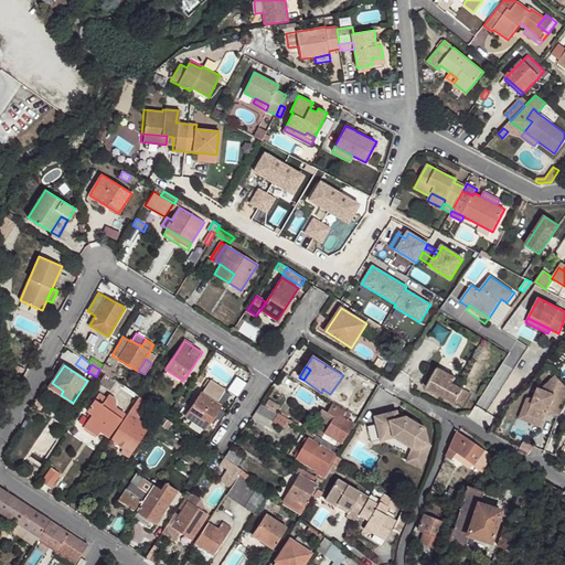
[(438,369),(427,388),(462,407),(470,394),(452,384),(456,377),(438,369)]
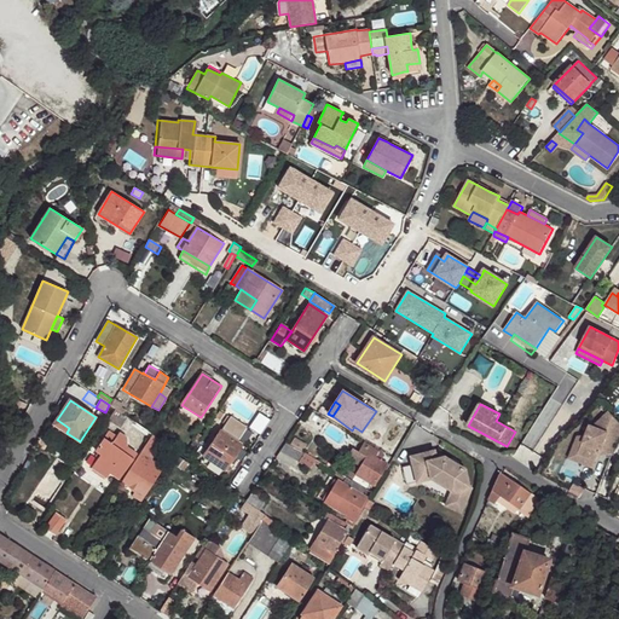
[(121,428),(128,417),(119,411),(115,409),(109,420),(121,428)]
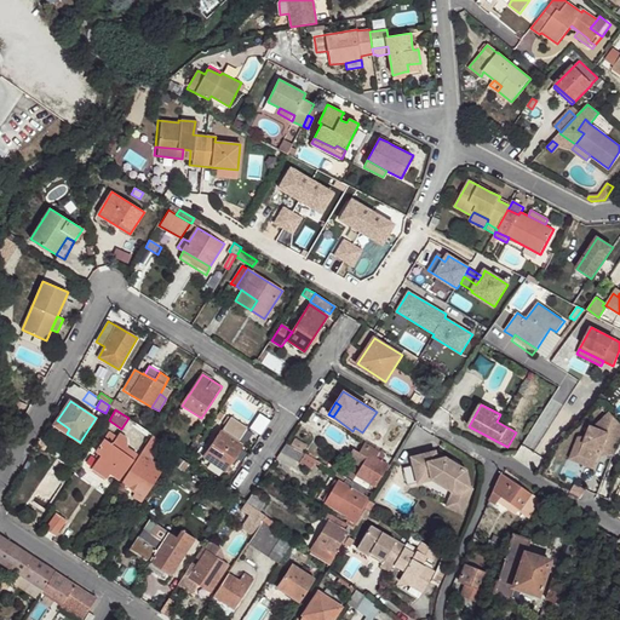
[(587,436),(579,457),(597,464),(600,457),(603,449),(614,454),(619,442),(619,441),(619,424),(610,413),(597,426),(596,429),(591,426),(587,436)]
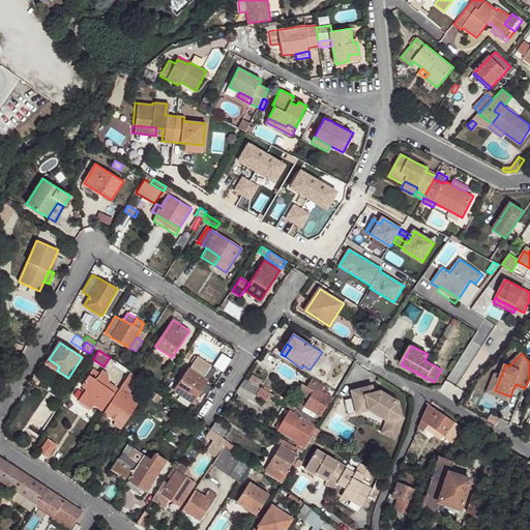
[(211,366),(197,357),(178,387),(175,391),(175,392),(173,395),(172,396),(188,408),(192,403),(193,404),(201,391),(207,381),(203,378),(211,366)]
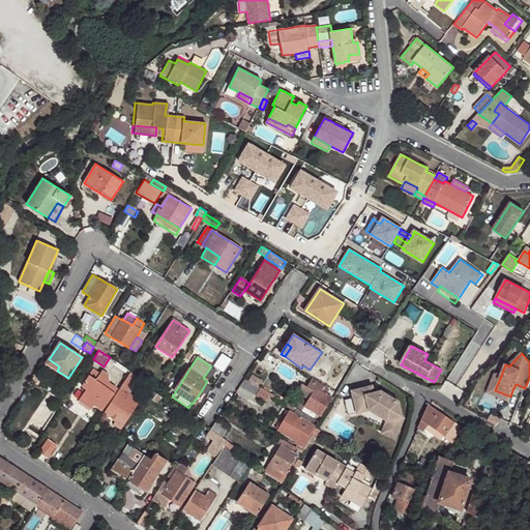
[(49,359),(47,363),(57,371),(59,366),(49,359)]
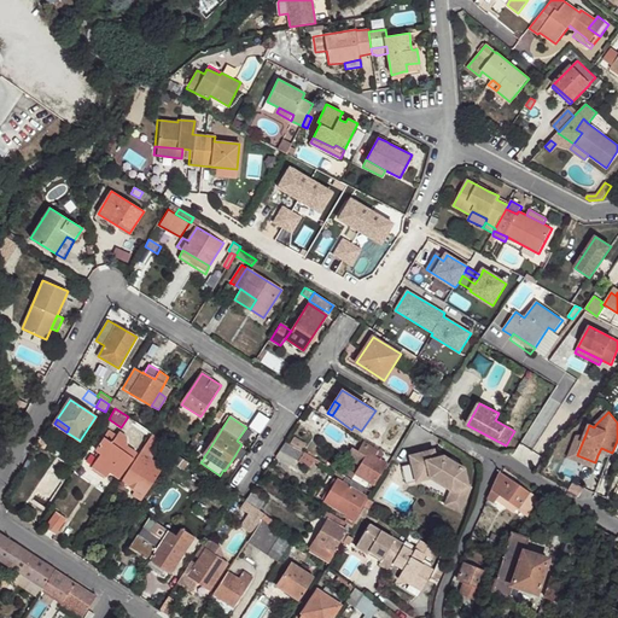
[(100,454),(92,467),(106,477),(110,472),(120,479),(138,453),(127,445),(126,436),(120,432),(116,436),(109,430),(95,450),(100,454)]
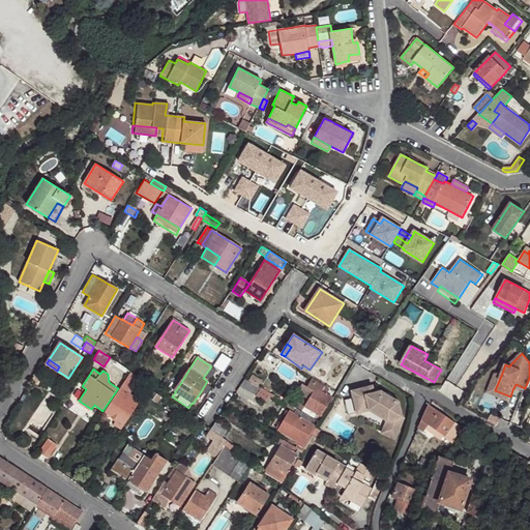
[(42,377),(35,373),(30,381),(37,385),(42,377)]
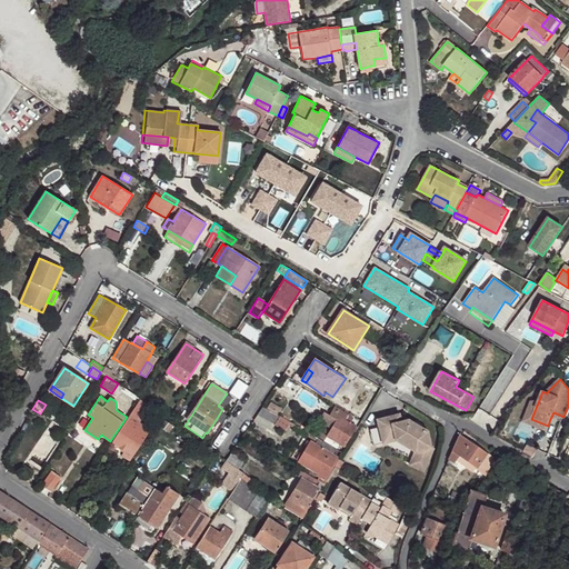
[(140,400),(130,415),(137,419),(145,408),(147,410),(150,407),(140,400)]
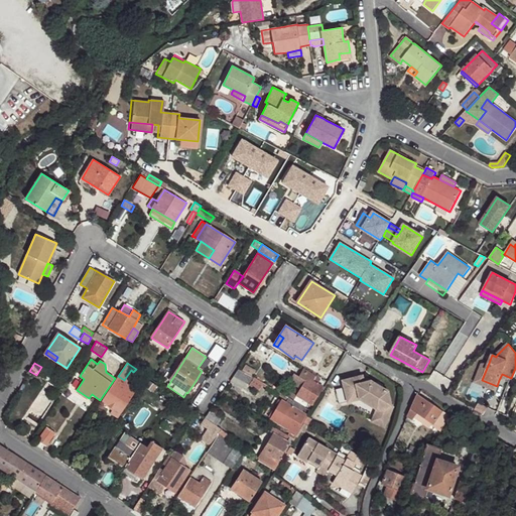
[(482,364),(474,383),(494,392),(497,386),(482,380),(489,363),(482,364)]
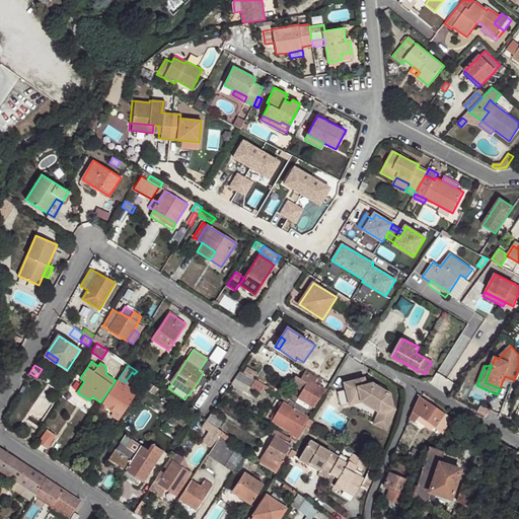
[(239,370),(231,382),(248,392),(255,380),(254,378),(257,373),(247,367),(243,372),(239,370)]
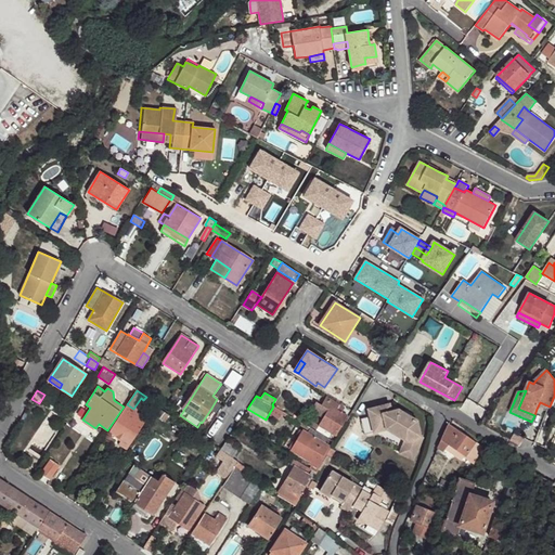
[(324,416),(319,425),(317,429),(328,437),(331,434),(335,436),(347,415),(343,412),(346,407),(327,396),(322,404),(317,401),(312,408),(317,410),(315,412),(324,416)]
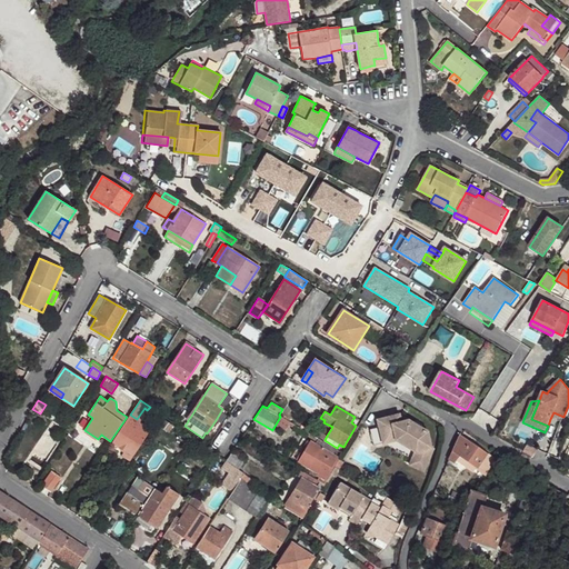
[(137,419),(140,422),(148,411),(147,410),(145,408),(137,419)]
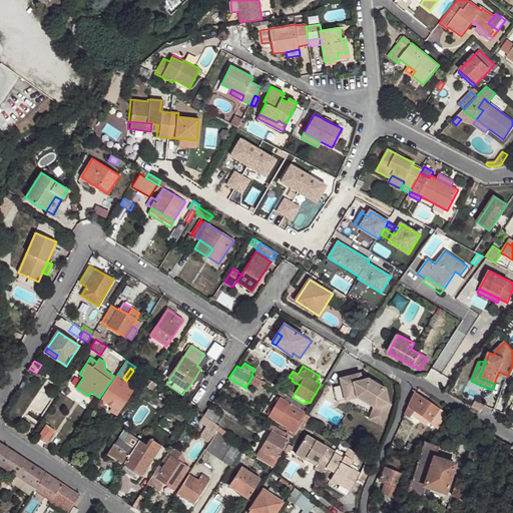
[(200,369),(194,379),(198,381),(204,371),(200,369)]
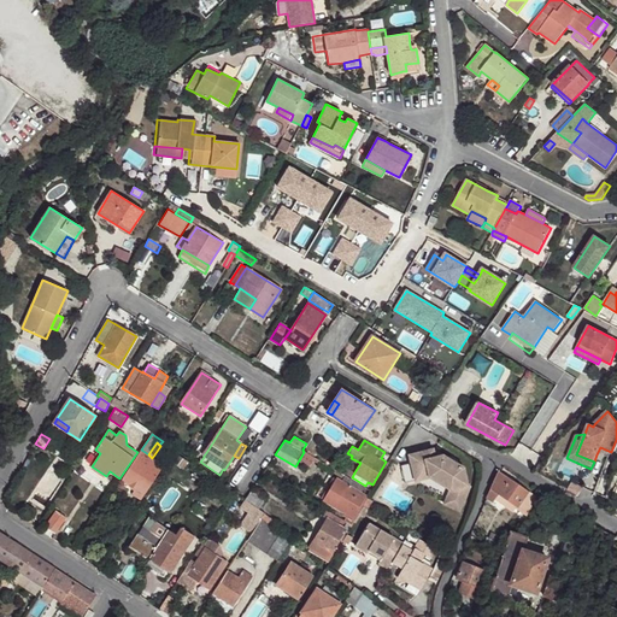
[(204,456),(207,451),(200,446),(195,454),(201,460),(204,457),(204,456)]
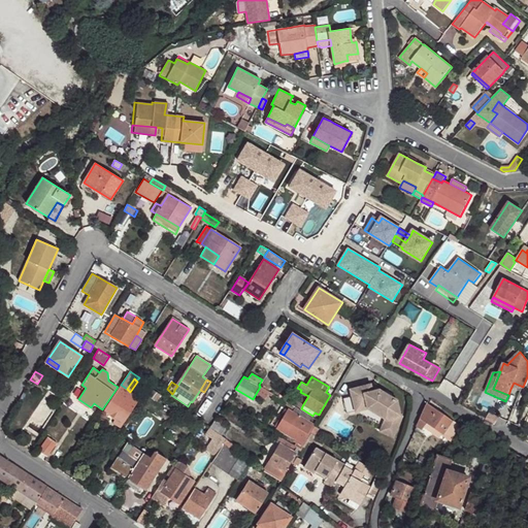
[(118,390),(137,403),(140,398),(130,392),(127,389),(121,385),(118,390)]
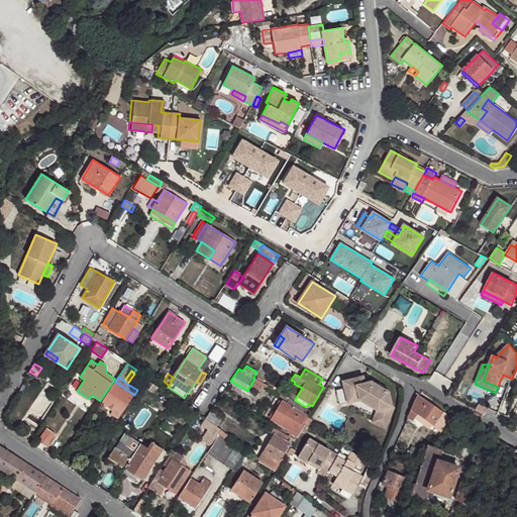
[(336,390),(339,405),(359,400),(378,411),(372,422),(385,428),(394,408),(392,407),(388,392),(384,390),(381,391),(376,388),(375,384),(371,382),(365,383),(363,377),(343,382),(344,388),(336,390)]
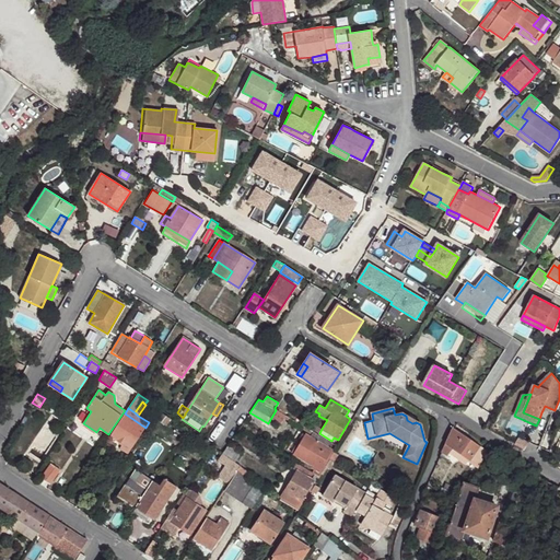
[(125,413),(111,436),(123,444),(120,448),(128,453),(146,428),(125,413)]
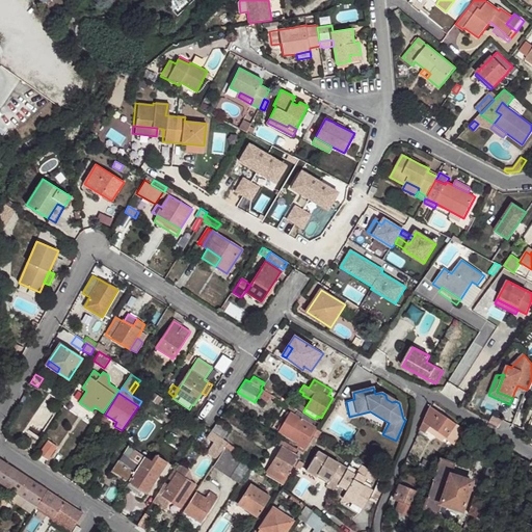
[(153,393),(150,398),(159,404),(162,398),(153,393)]
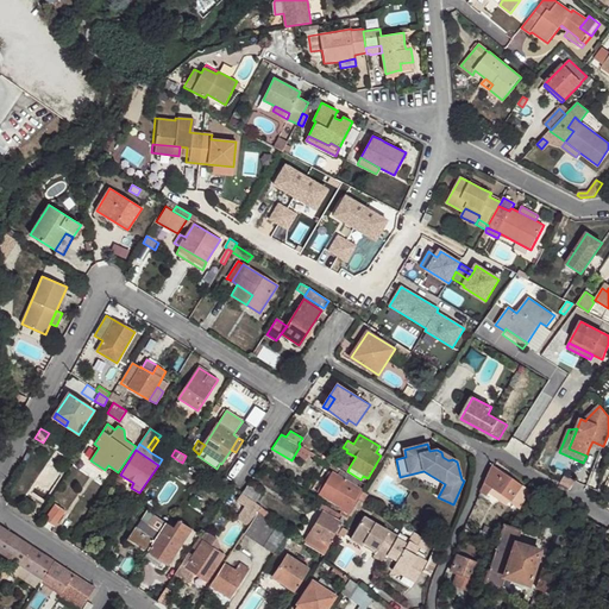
[(487,496),(488,494),(491,487),(512,500),(520,506),(529,490),(521,485),(494,466),(484,483),(481,493),(487,496)]
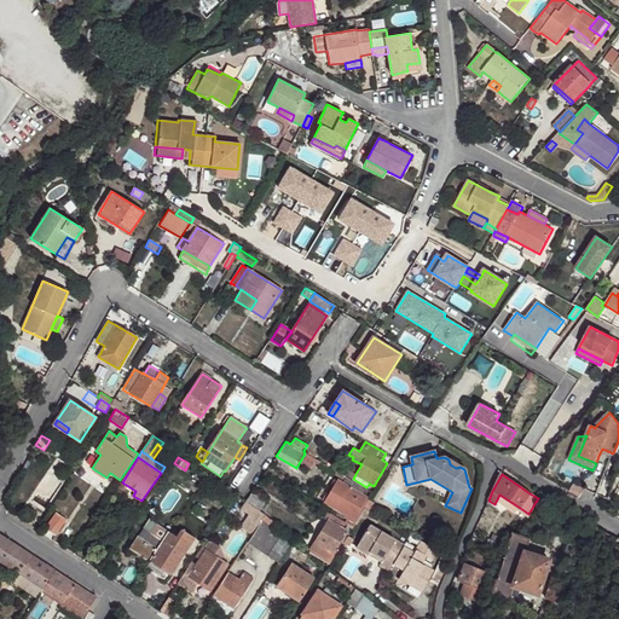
[(324,502),(324,503),(346,515),(345,518),(348,520),(346,524),(348,525),(353,527),(365,508),(369,501),(370,499),(363,495),(366,490),(346,478),(343,482),(337,480),(337,481),(324,502)]
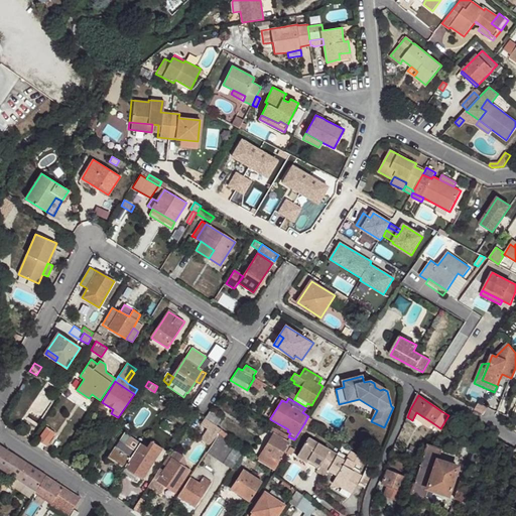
[(268,417),(270,418),(281,401),(278,399),(268,417)]
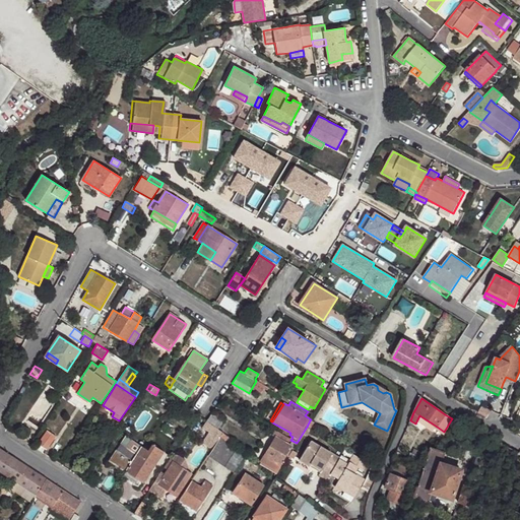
[(212,412),(206,420),(217,429),(223,420),(212,412)]
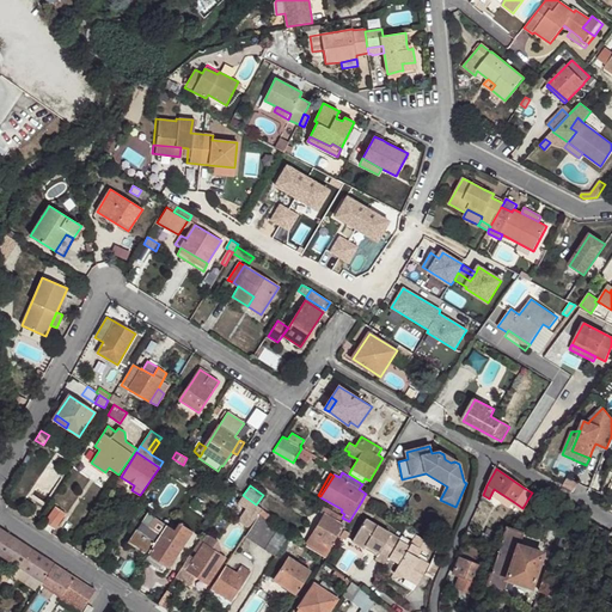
[(490,496),(509,509),(514,502),(494,489),(490,496)]
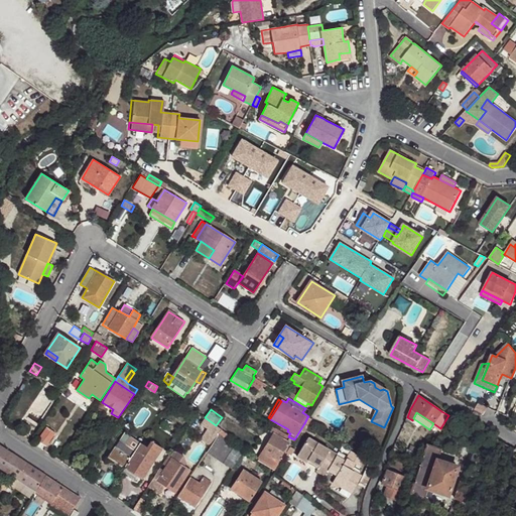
[(218,436),(219,434),(222,429),(216,425),(205,417),(201,424),(208,428),(218,436)]
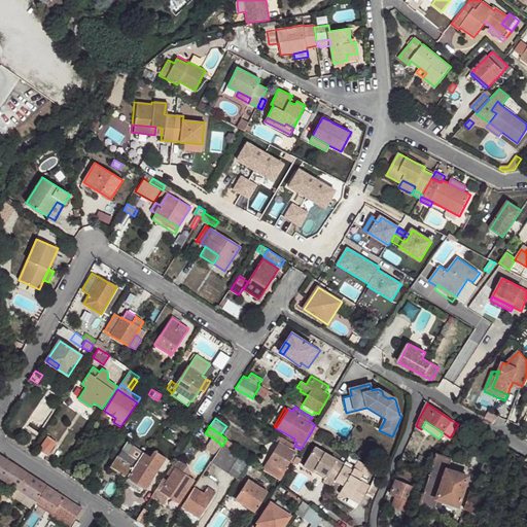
[(279,444),(269,462),(283,470),(280,478),(282,479),(286,472),(301,449),(296,447),(293,451),(288,449),(291,444),(279,435),(275,442),(279,444)]
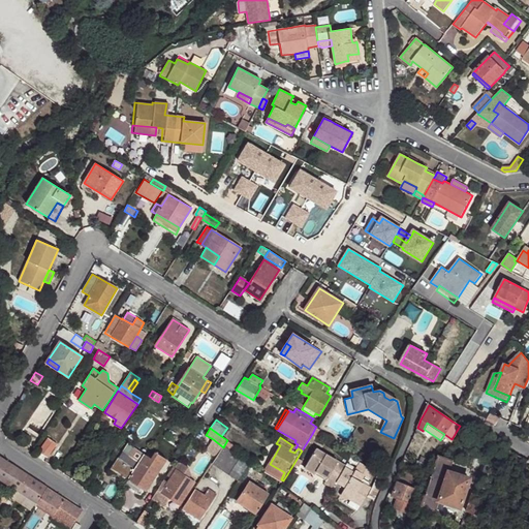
[(48,458),(57,444),(49,438),(39,452),(48,458)]
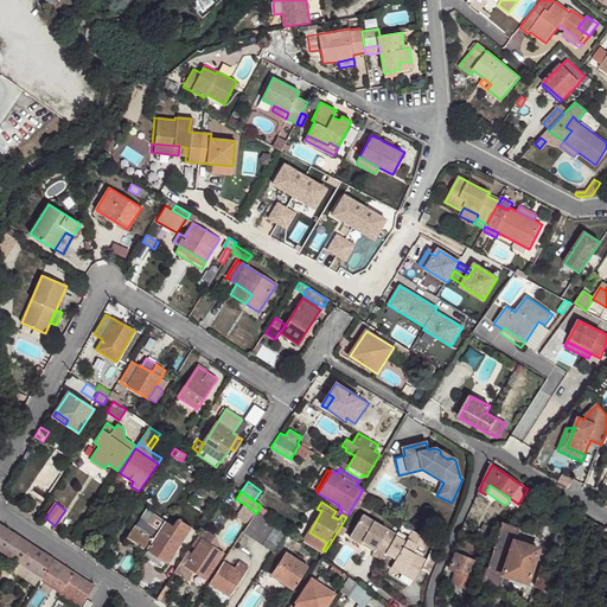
[(235,517),(248,525),(256,513),(244,504),(235,517)]
